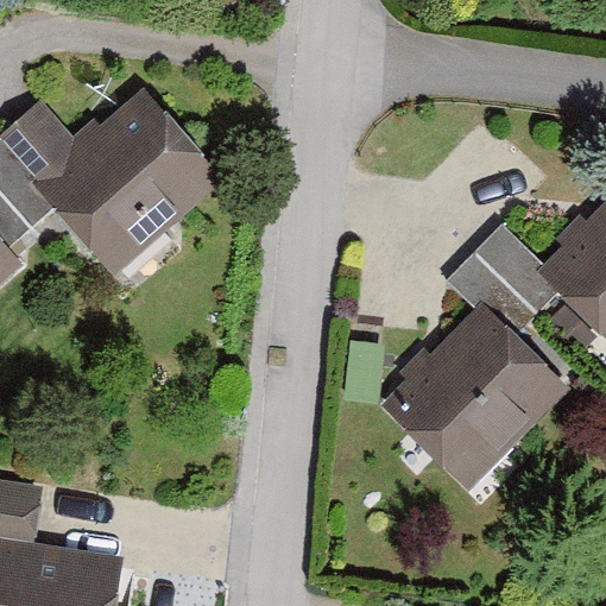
[(222,180),(143,88),(80,144),(39,98),(0,131),(0,147),(52,207),(113,276),(222,180)]
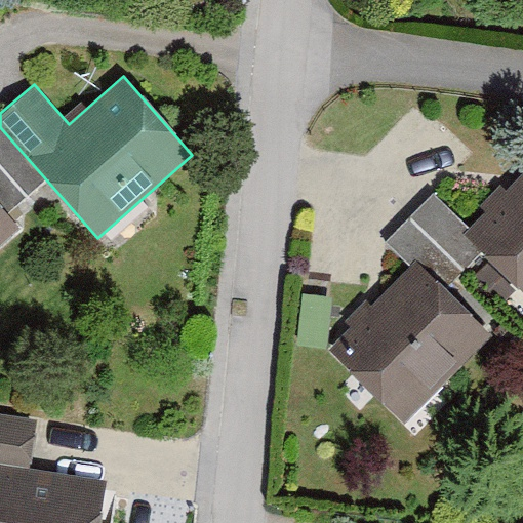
[(0,206),(6,213),(45,178),(0,127),(0,206)]
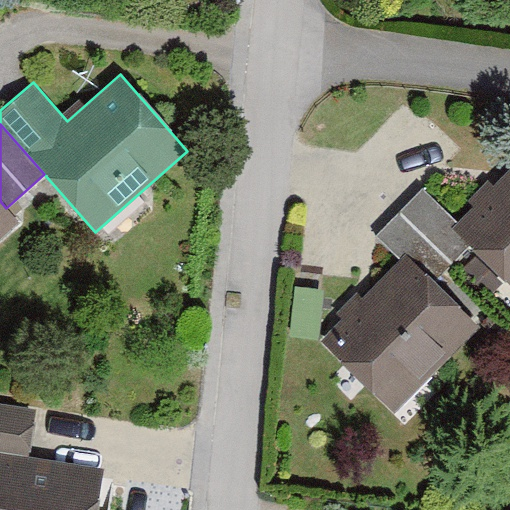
[(509,170),(457,224),(474,241),(509,276),(509,170)]
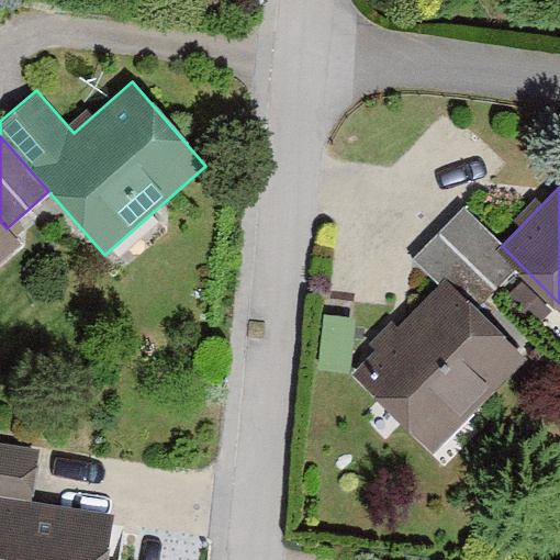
[(462,208),(412,258),(439,286),(470,316),(521,265),(502,246),(462,208)]
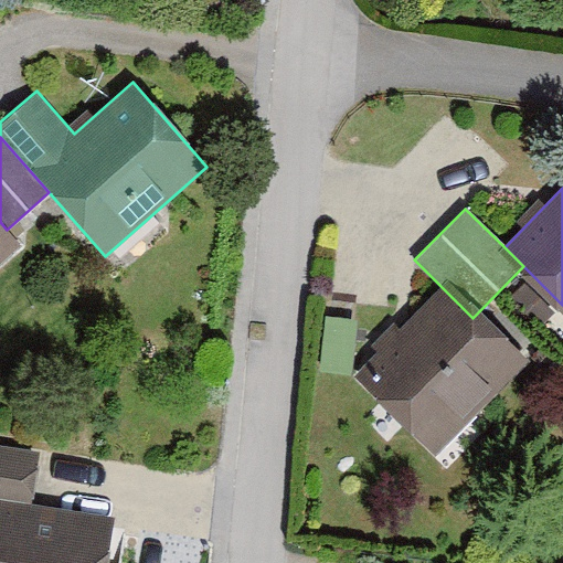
[(0,261),(20,244),(7,230),(0,222),(0,261)]
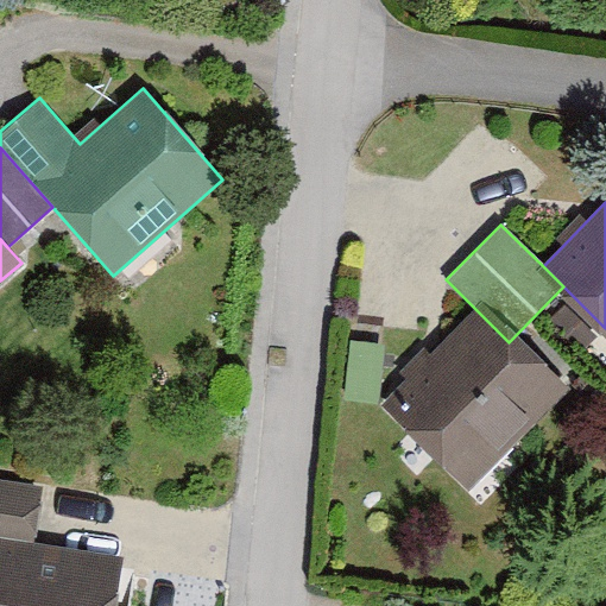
[(475,309),(378,405),(465,491),(561,393),(509,342),(475,309)]
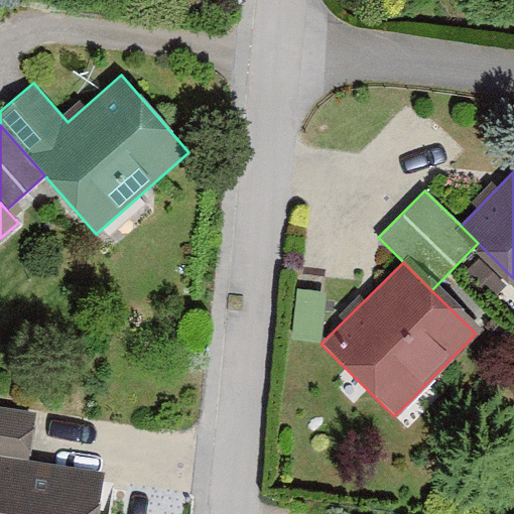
[(0,455),(22,459),(25,437),(28,415),(0,411),(0,455)]
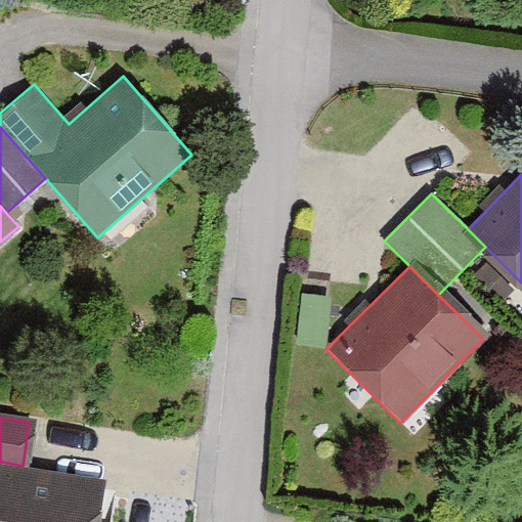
[(85,521),(90,484),(0,473),(0,521),(85,521)]
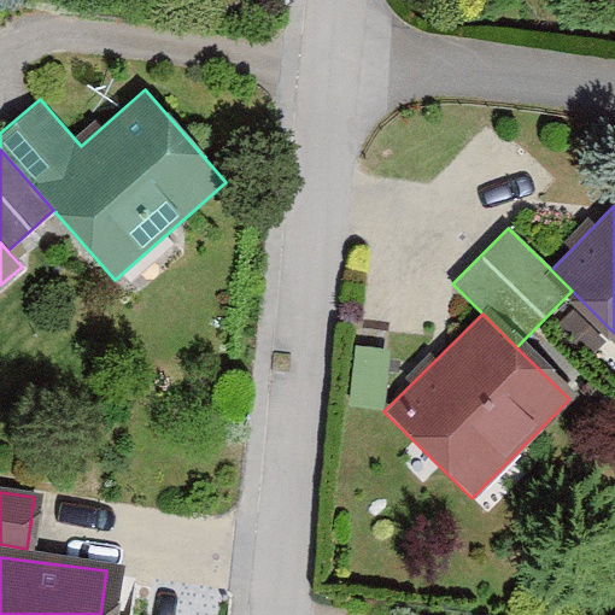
All buildings are outlined.
